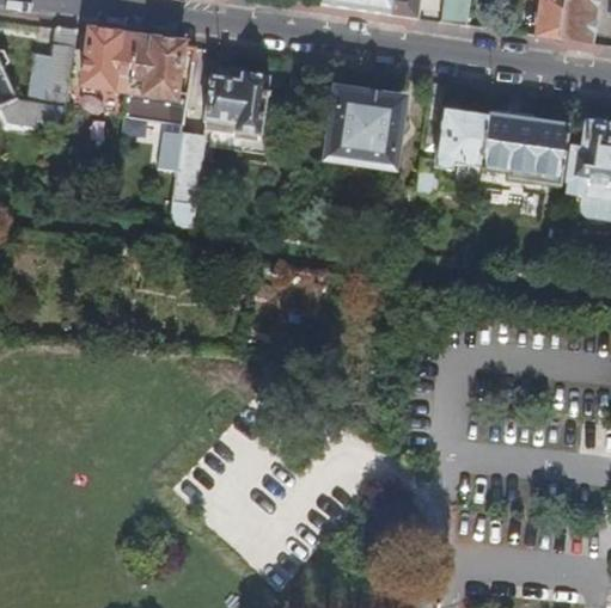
[(378,12),(417,18),(420,0),(322,0),(322,2),(378,12)]
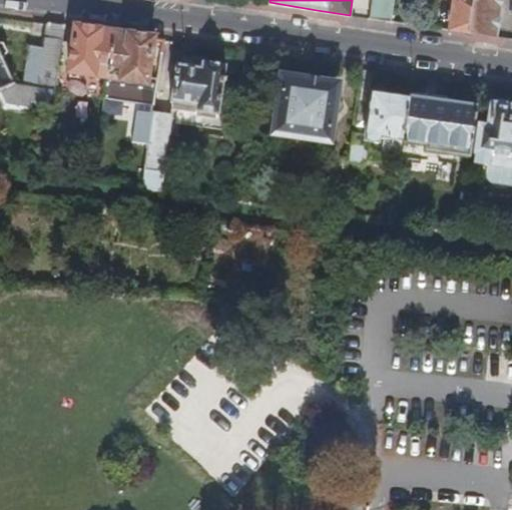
[(372,0),(370,17),(389,20),(392,0),(372,0)]
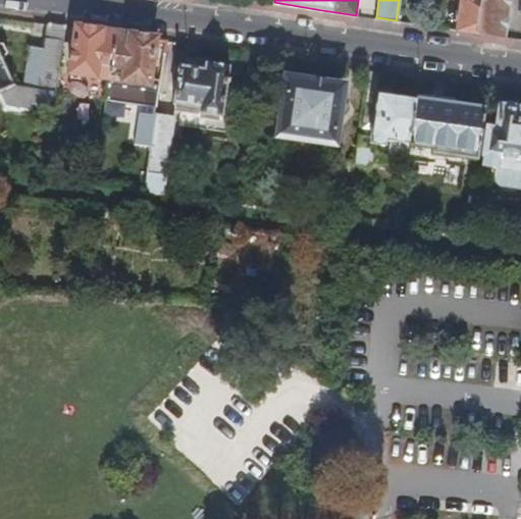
[(463,0),(459,29),(477,33),(482,0),(463,0)]
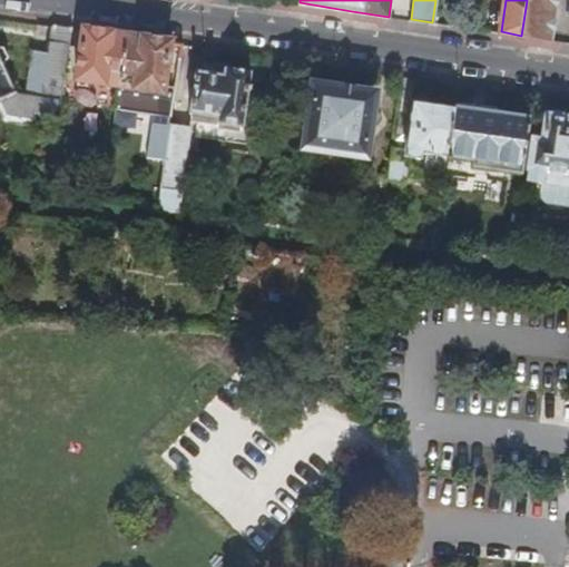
[(527,0),(521,36),(549,39),(551,31),(553,31),(556,18),(551,15),(553,0),(527,0)]
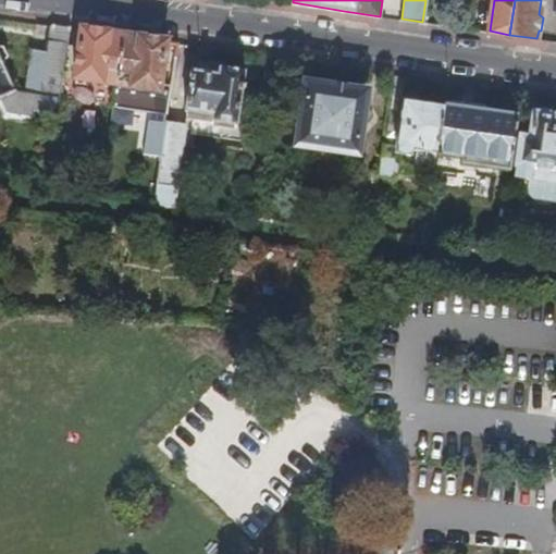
[(70,26),(51,24),(50,39),(66,42),(70,26)]
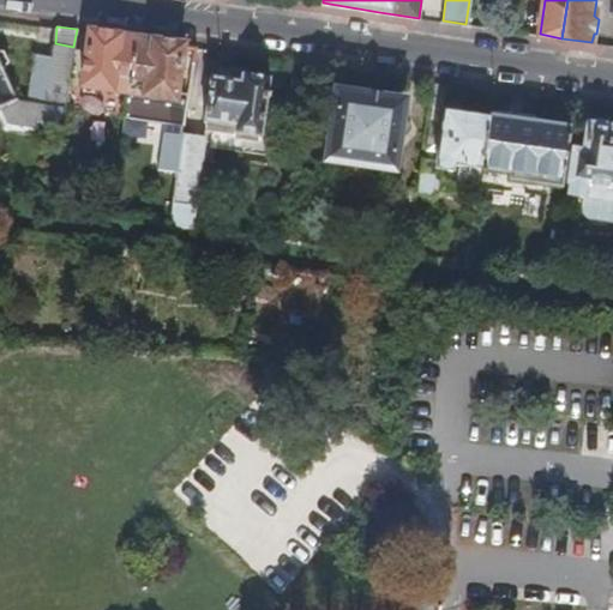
[(112,34),(90,31),(84,84),(127,89),(136,37),(112,34)]
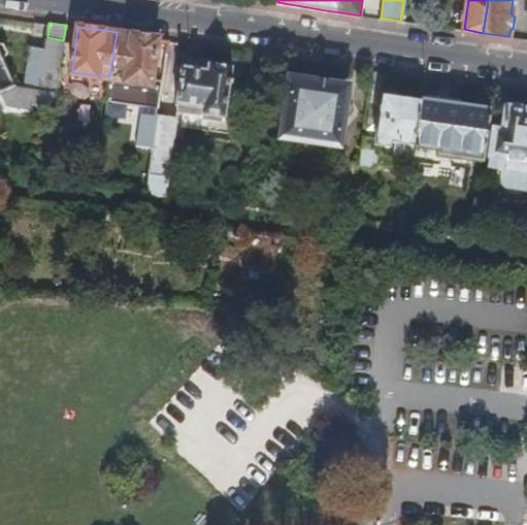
[(117,32),(109,76),(117,77),(150,83),(156,38),(152,37),(117,32)]
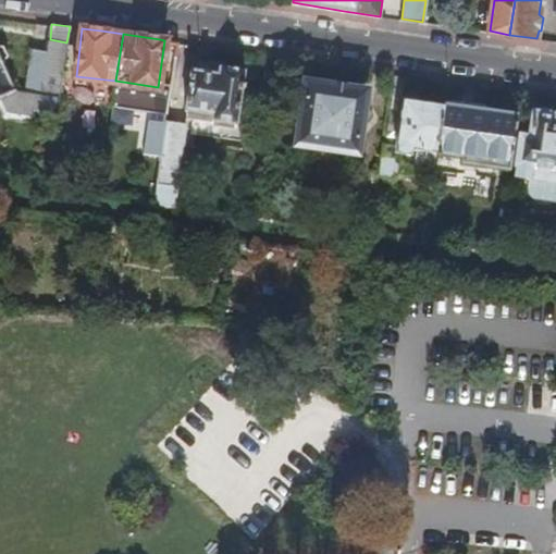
[(41,95),(60,98),(66,42),(50,39),(47,51),(41,95)]
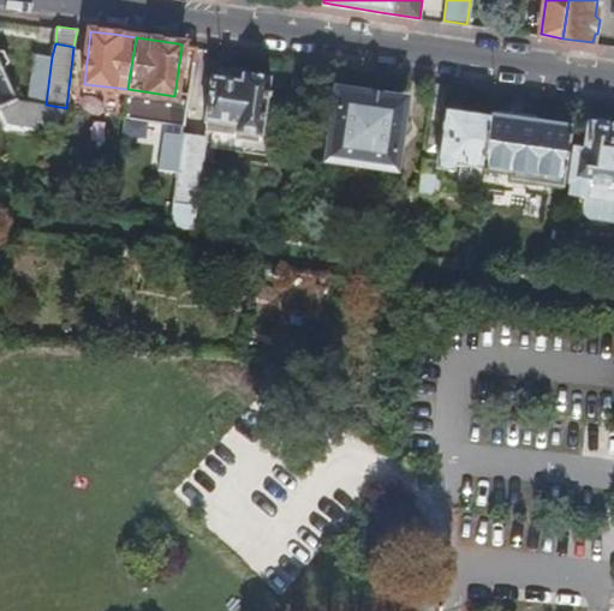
[(27,102),(46,105),(52,57),(35,54),(27,102)]
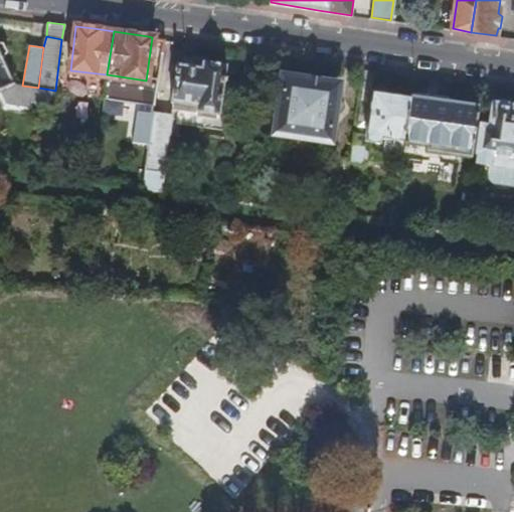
[(0,98),(7,95),(36,100),(38,88),(22,86),(12,83),(0,57),(0,98)]
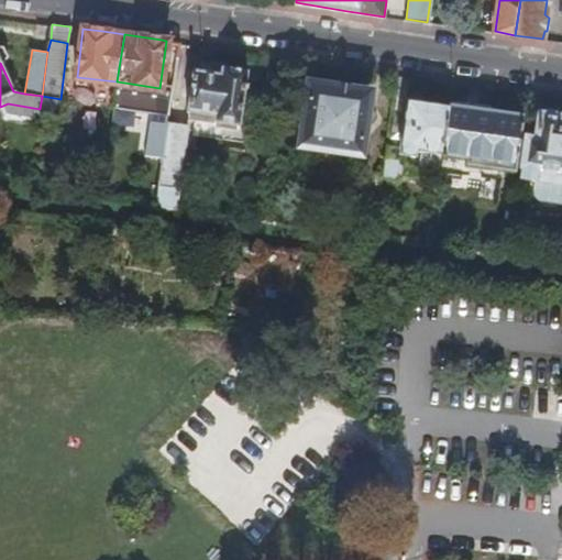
[(239,124),(246,74),(221,69),(221,75),(194,72),(189,111),(216,117),(215,121),(239,124)]
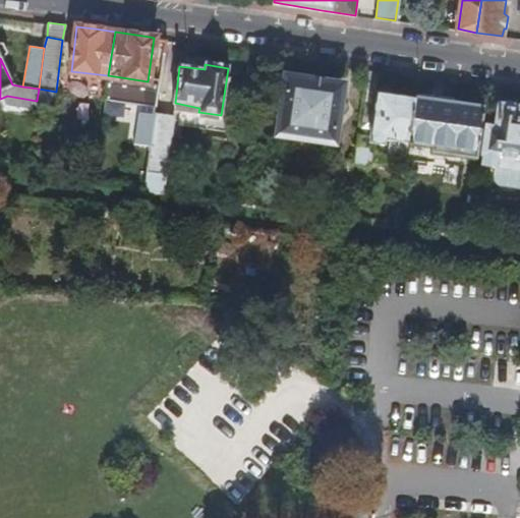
[(115,76),(108,75),(107,83),(107,88),(114,88),(115,76)]
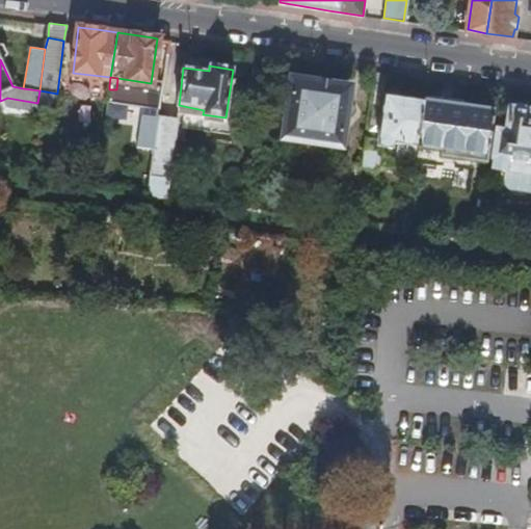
[(339,142),(346,89),(294,81),(285,135),(339,142)]
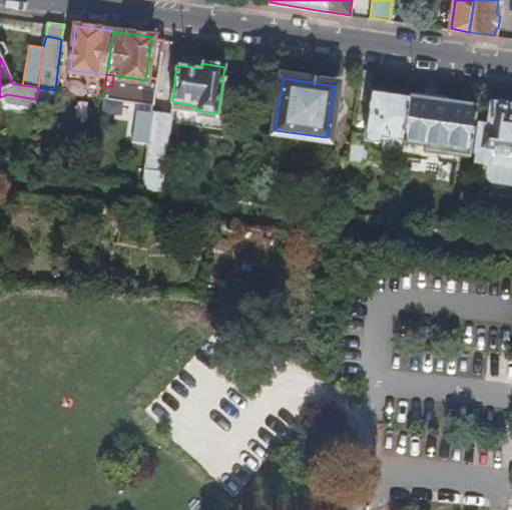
[(95,90),(104,92),(105,86),(105,82),(96,81),(95,90)]
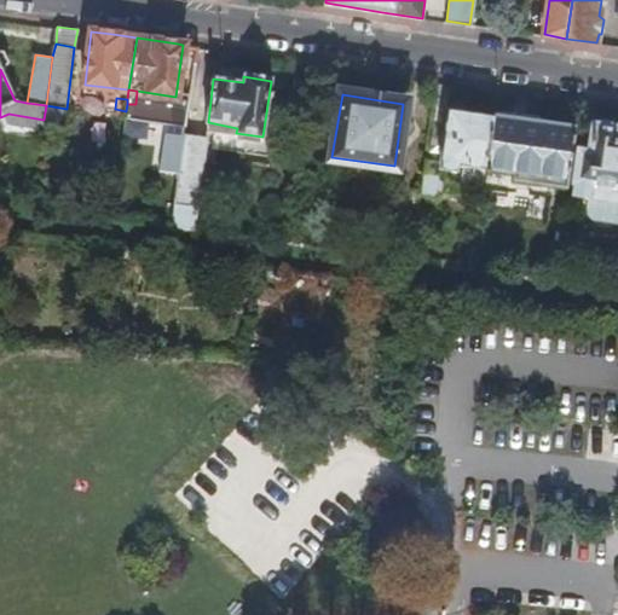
[(439,162),(425,160),(420,192),(442,196),(445,170),(456,172),(455,180),(468,181),(471,167),(485,169),(492,116),(446,110),(439,162)]
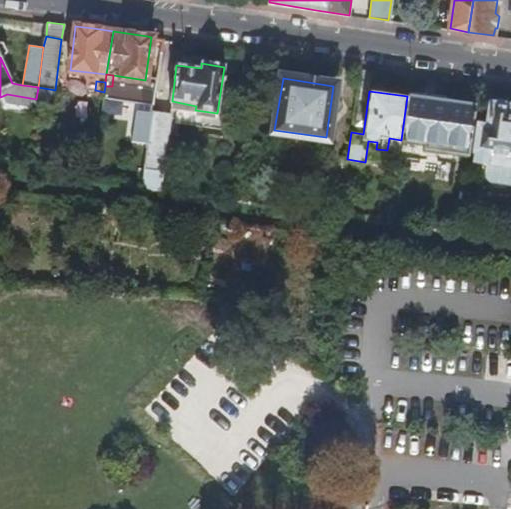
[(475,106),(407,96),(401,140),(426,143),(425,149),(468,154),(475,106)]
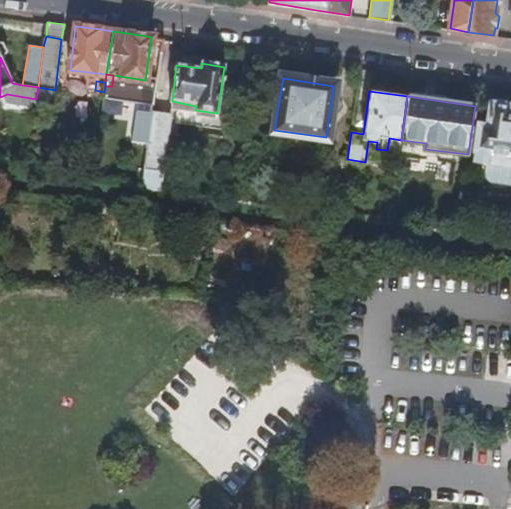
[(510,110),(510,108),(492,104),(491,111),(482,110),(475,161),(486,163),(484,175),(510,178),(510,110)]
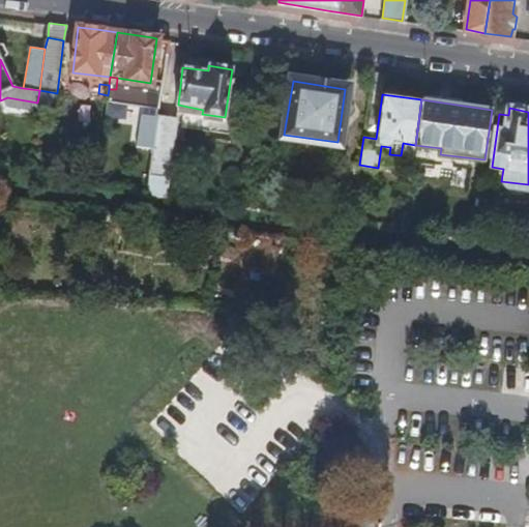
[(143,112),(130,192),(146,194),(157,115),(143,112)]
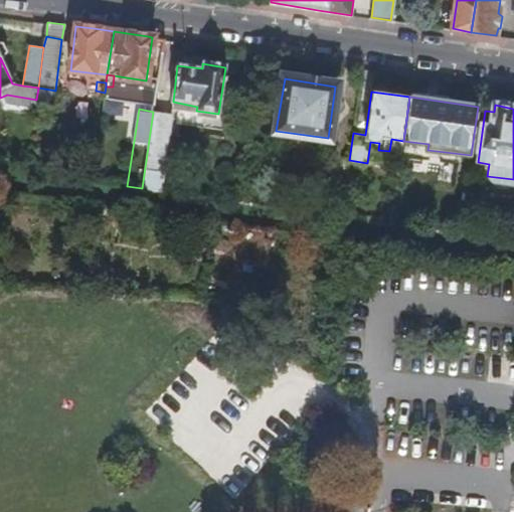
[(171,115),(153,112),(142,188),(161,191),(171,115)]
